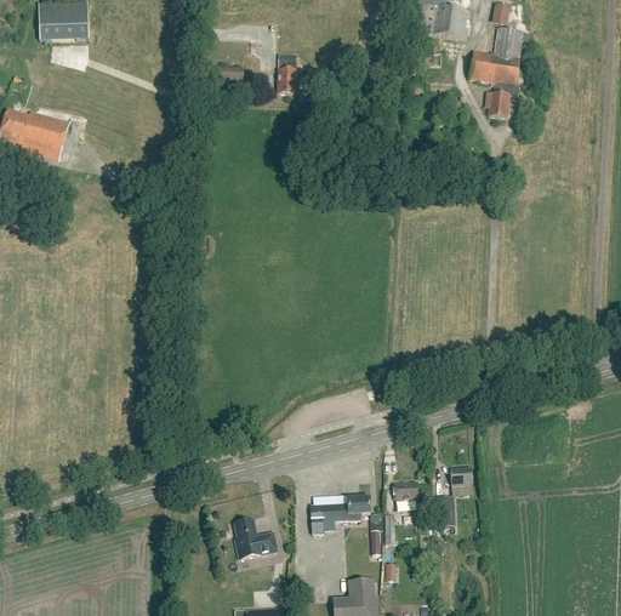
[(240,0),(240,10),(258,10),(258,0),(279,0),(240,0)]
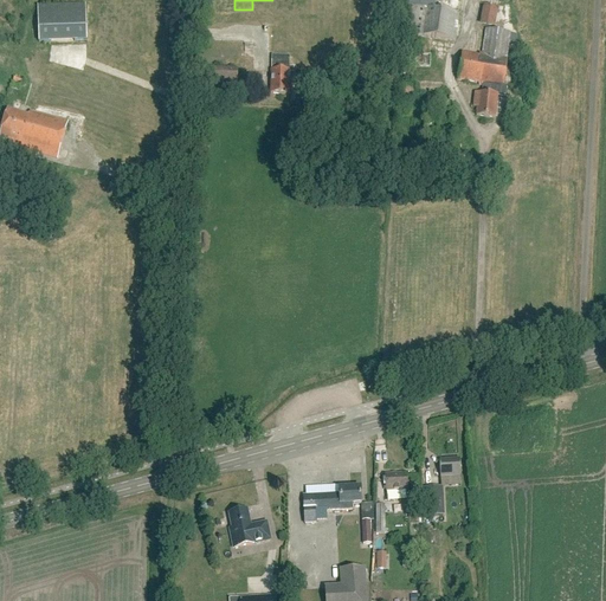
[(85,1),(73,2),(75,38),(81,38),(86,37),(85,1)]
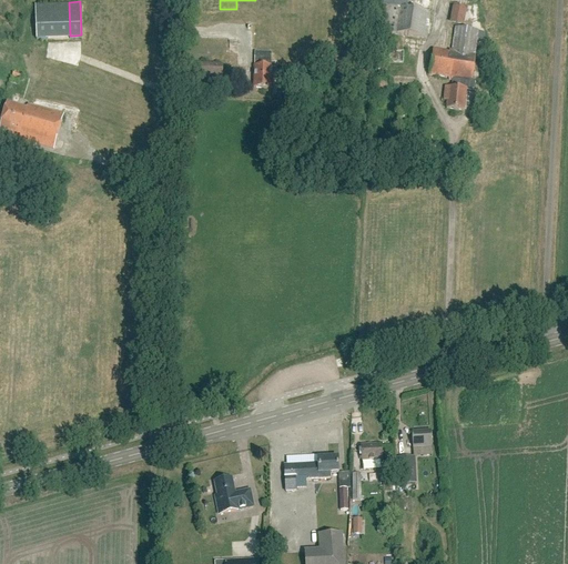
[(460,21),(465,4),(449,1),(446,18),(460,21)]
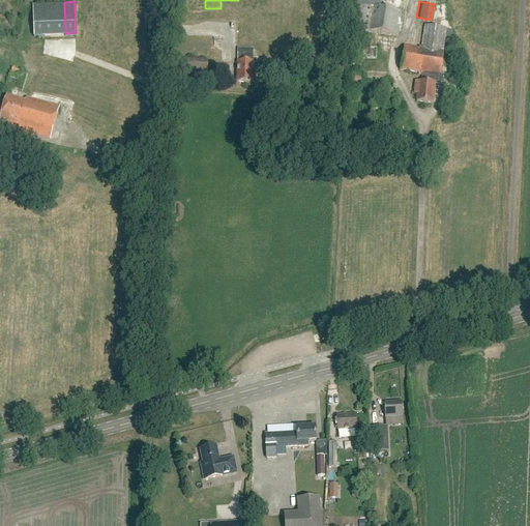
[(45,33),(43,2),(33,3),(34,34),(45,33)]
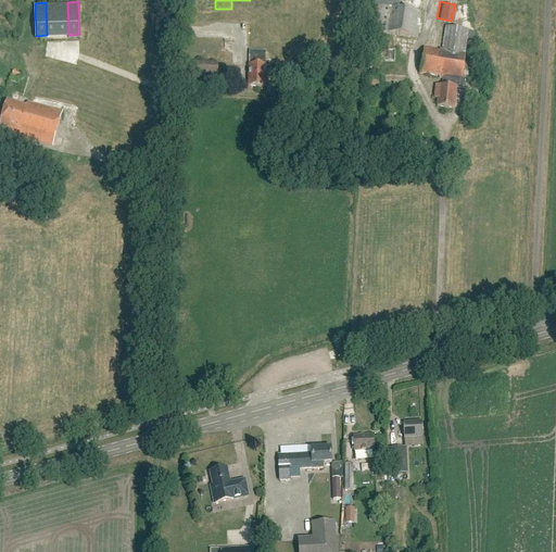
[(418,35),(421,9),(375,2),(371,27),(418,35)]
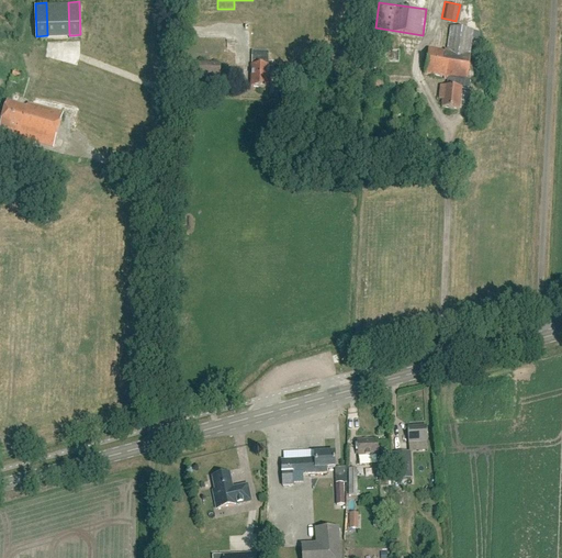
[(325,59),(326,10),(268,9),(268,21),(253,21),(251,53),(253,53),(251,82),(268,84),(269,63),(272,64),(272,57),(325,59)]
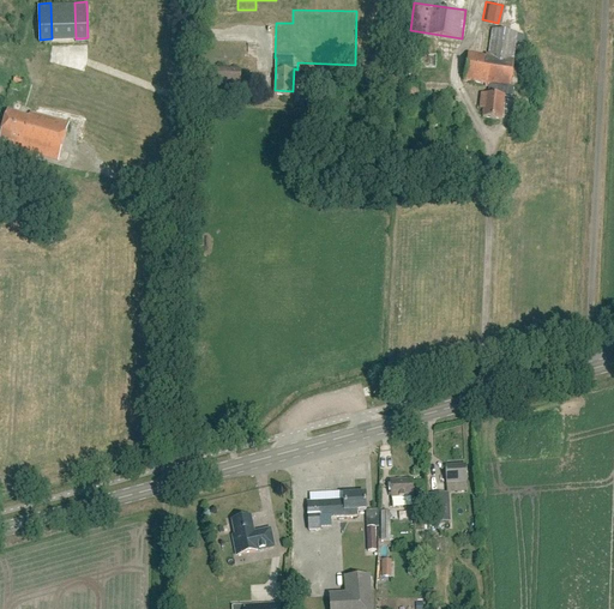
[(492,49),(489,83),(488,91),(481,90),(480,104),(483,104),(483,113),(501,115),(504,94),(512,95),(513,83),(510,83),(513,54),(517,29),(492,24),(489,49),(492,49)]
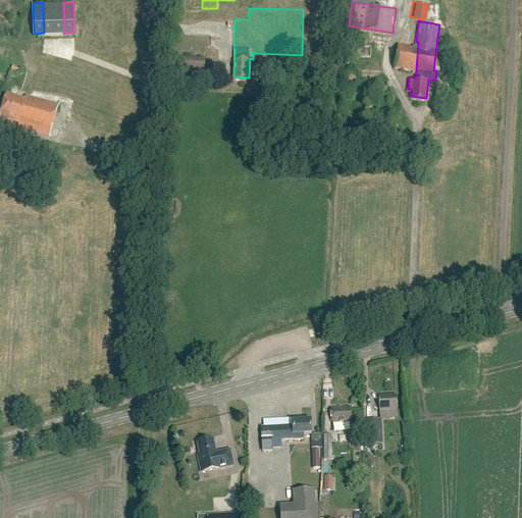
[(418,42),(416,42),(413,41),(413,43),(398,41),(395,65),(413,68),(412,70),(416,70),(418,42)]
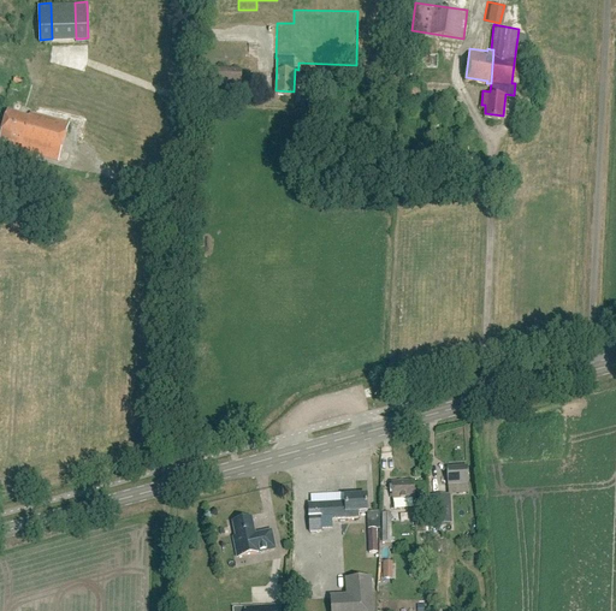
[(426,64),(437,64),(438,49),(427,49),(426,64)]
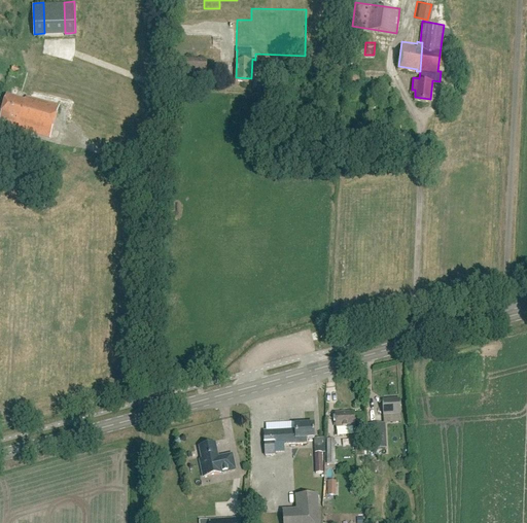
[(7,121),(20,126),(20,127),(50,135),(60,100),(71,103),(67,116),(96,126),(100,111),(131,120),(133,117),(140,119),(141,112),(134,110),(143,81),(71,61),(71,63),(42,55),(31,95),(26,93),(25,97),(6,92),(0,113),(0,116),(7,118),(7,121)]
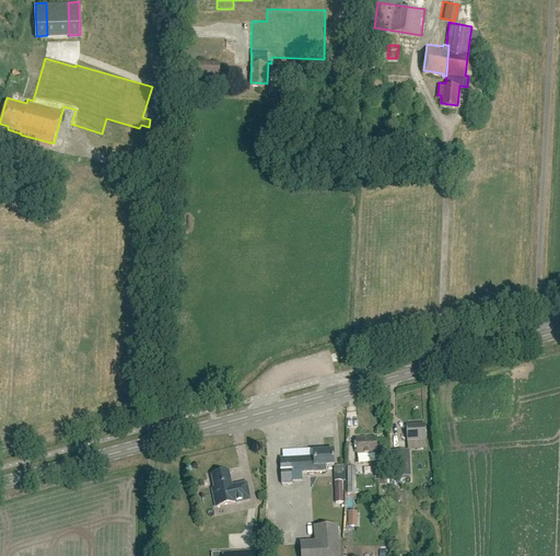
[(219,73),(220,60),(197,59),(197,73),(219,73)]
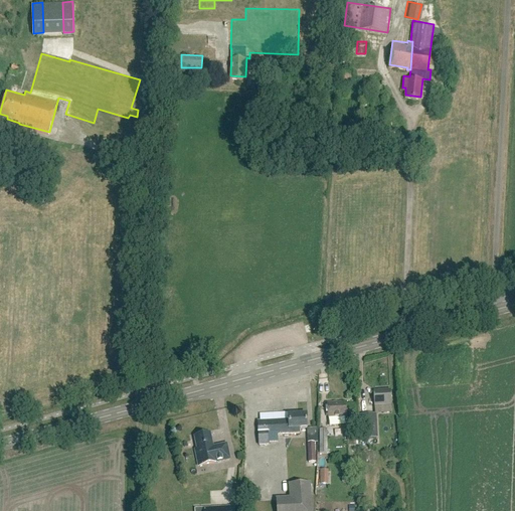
[(374,402),(391,401),(390,387),(373,388),(374,402)]
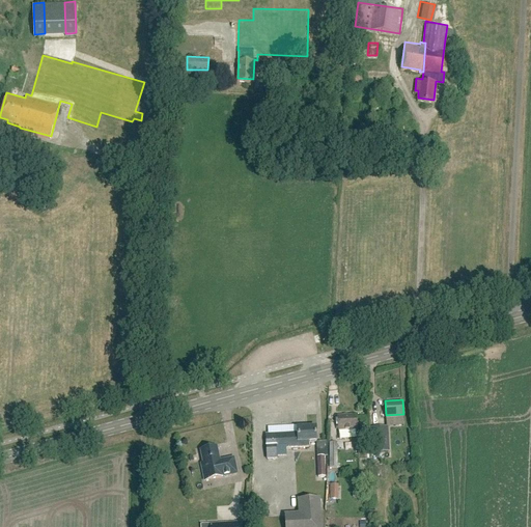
[(356,412),(338,413),(338,427),(339,427),(339,435),(357,435),(356,426),(357,426),(356,412)]
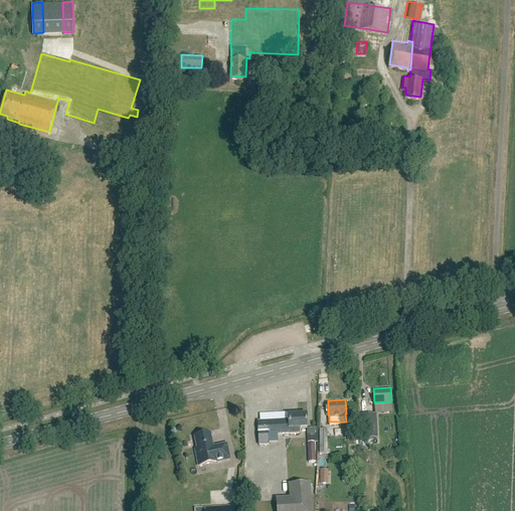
[(360,411),(361,436),(376,435),(375,410),(360,411)]
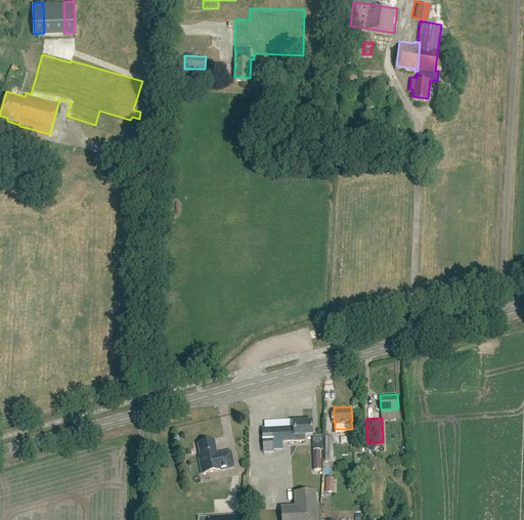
[(320,441),(319,424),(312,425),(311,419),(293,420),(294,424),(263,426),(264,450),(272,449),(272,447),(282,447),(282,439),(304,437),(304,433),(310,432),(310,441),(320,441)]
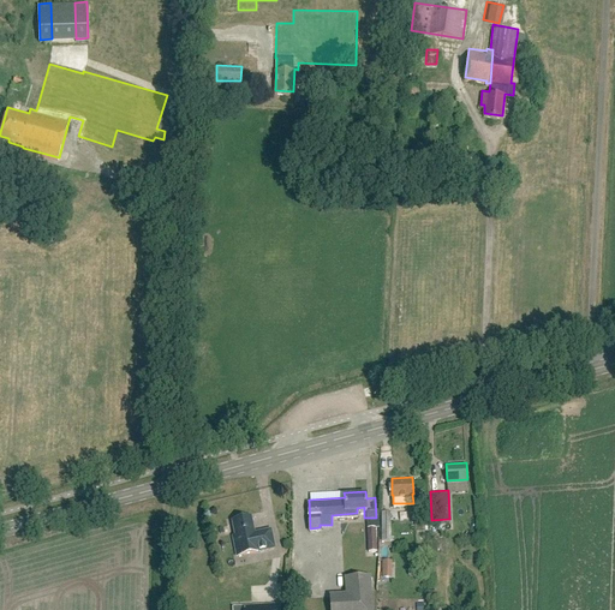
[(416,533),(421,533),(419,527),(425,527),(424,500),(413,500),(416,533)]
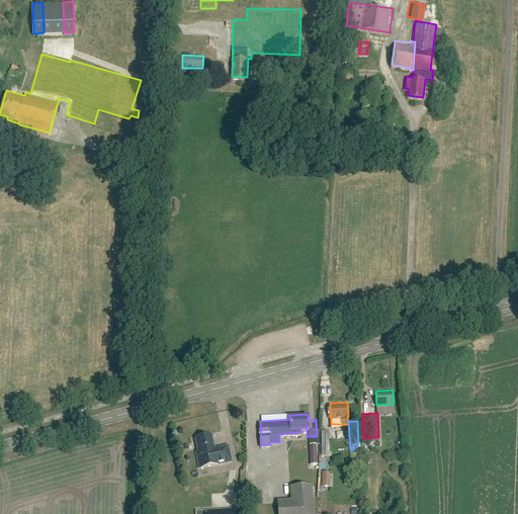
[(213,447),(210,433),(196,436),(199,448),(197,449),(200,464),(231,458),(228,444),(213,447)]
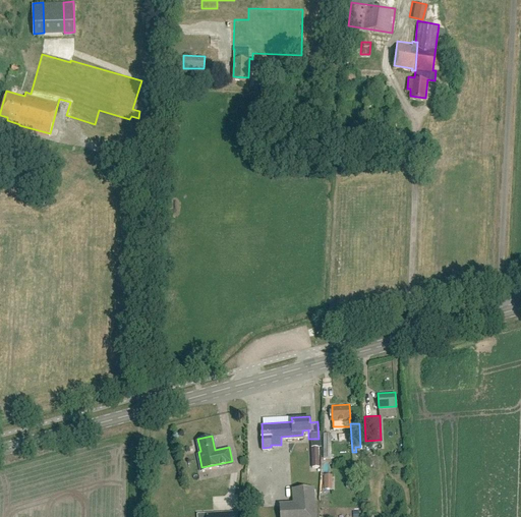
[(280,516),(314,516),(313,485),(293,487),(294,502),(280,502),(280,516)]
